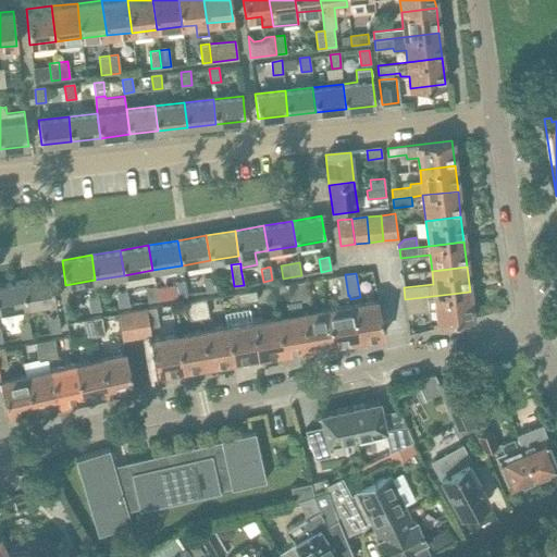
[(345,274),(334,276),(337,297),(348,296),(345,274)]
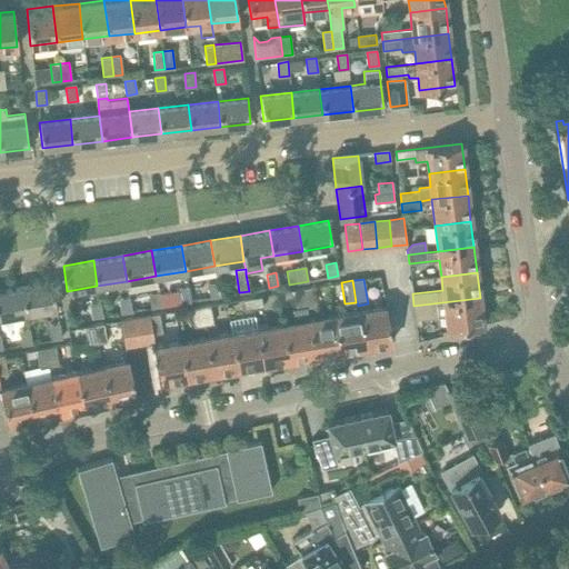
[(22,288),(27,313),(57,308),(52,282),(22,288)]
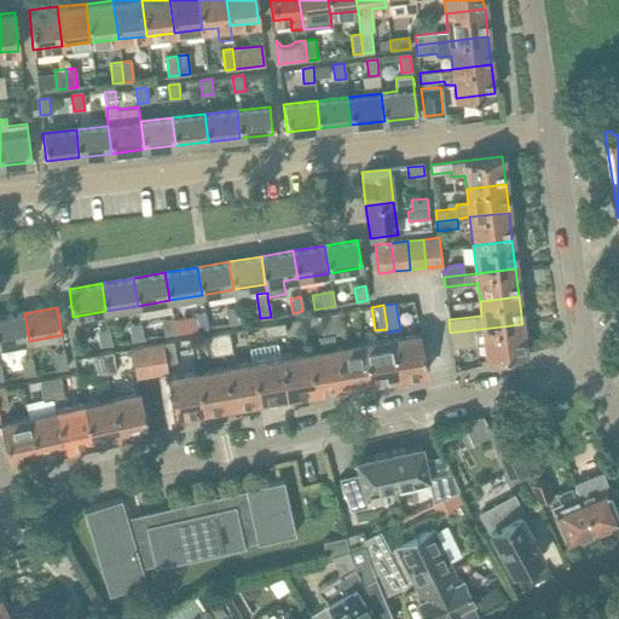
[(239,322),(237,307),(226,310),(229,324),(239,322)]
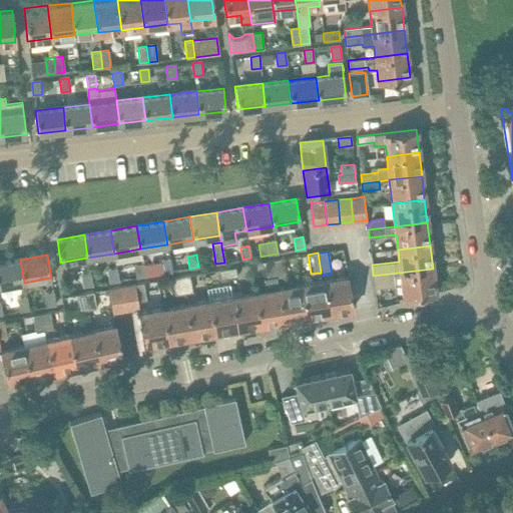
[(0,286),(24,283),(20,260),(0,263),(0,286)]
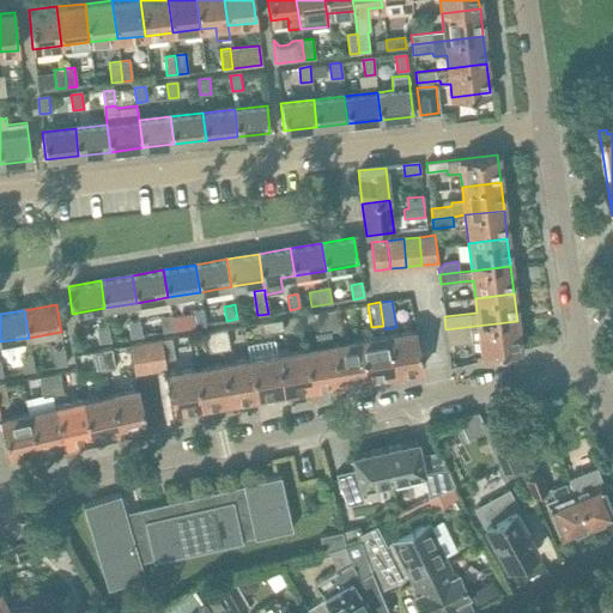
[(205,325),(202,310),(192,311),(194,326),(205,325)]
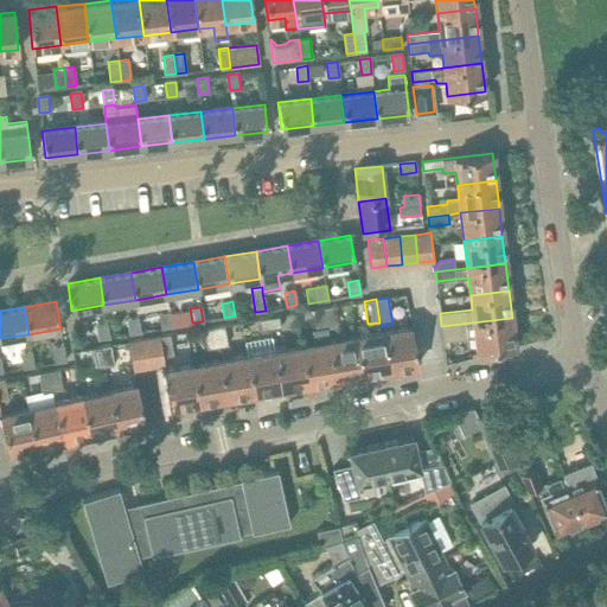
[(323,308),(326,328),(337,326),(333,307),(323,308)]
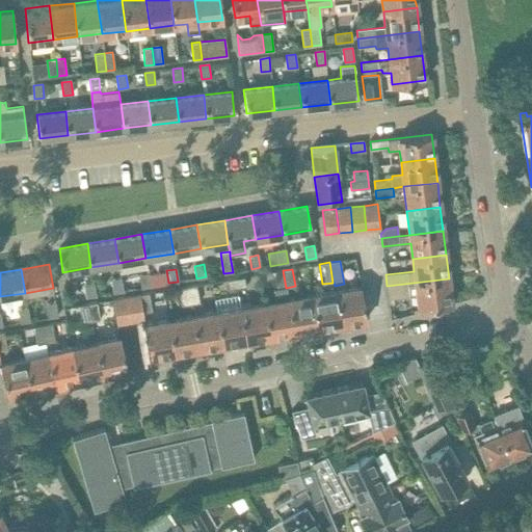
[(275,301),(264,302),(270,337),(294,333),(288,299),(286,288),(283,270),(274,272),(275,281),(277,289),(273,289),(275,301)]
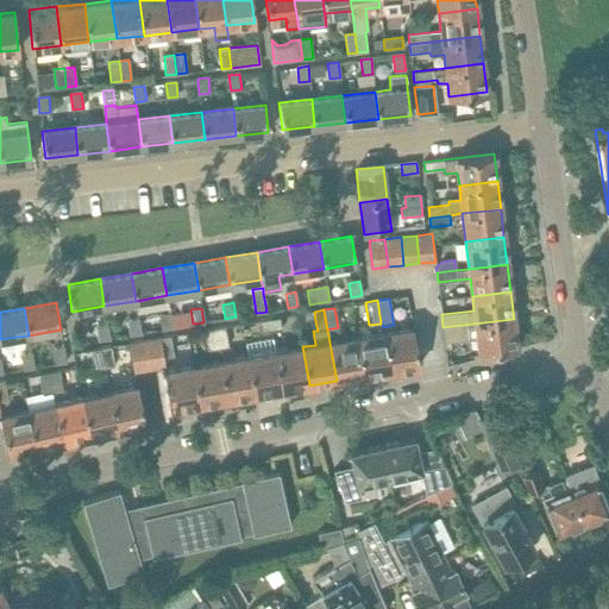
[(173,327),(170,313),(159,315),(162,330),(173,327)]
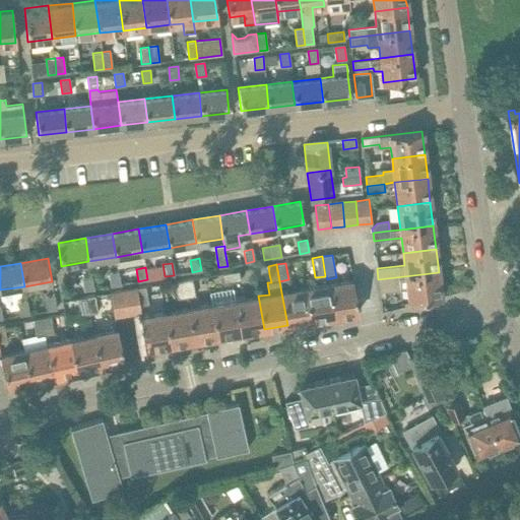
[(239,271),(230,272),(232,281),(240,280),(239,271)]
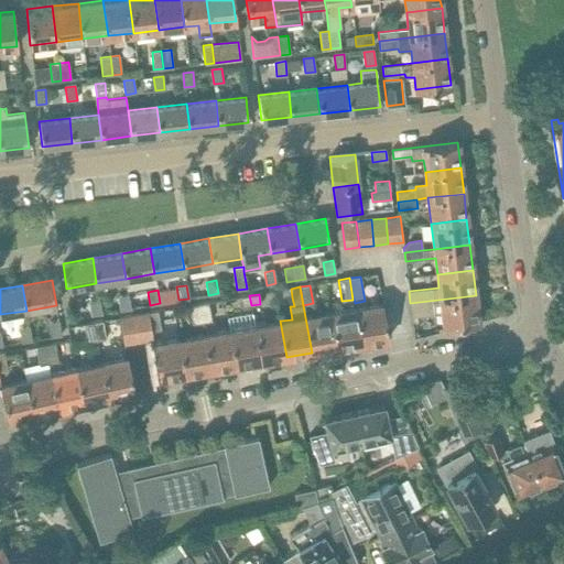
[(130,308),(128,295),(118,296),(120,310),(130,308)]
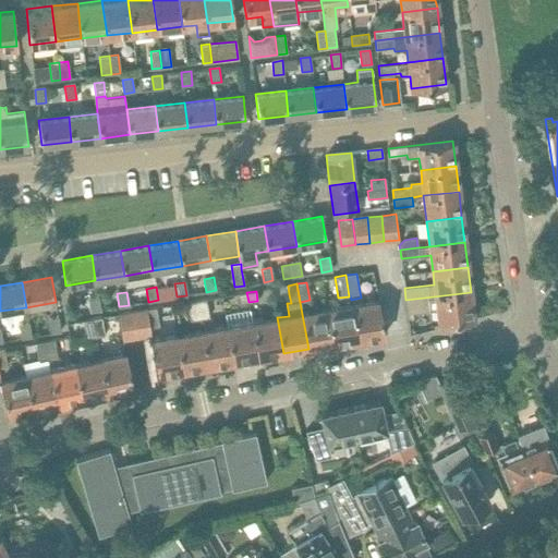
[(239,304),(249,302),(246,292),(238,293),(239,304)]
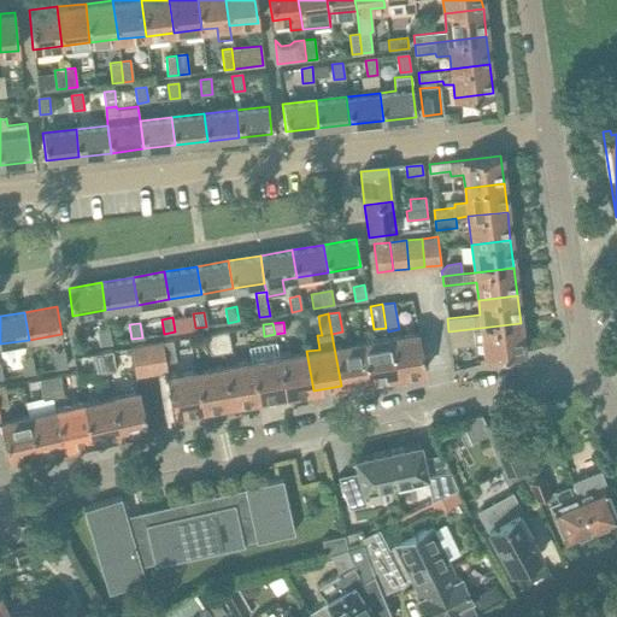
[(523,352),(521,323),(448,331),(451,347),(483,342),(485,357),(523,352)]
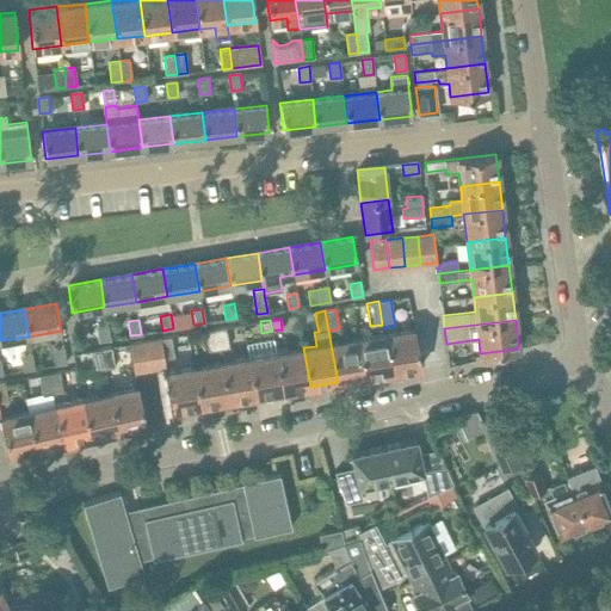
[(110,339),(107,325),(97,327),(99,341),(110,339)]
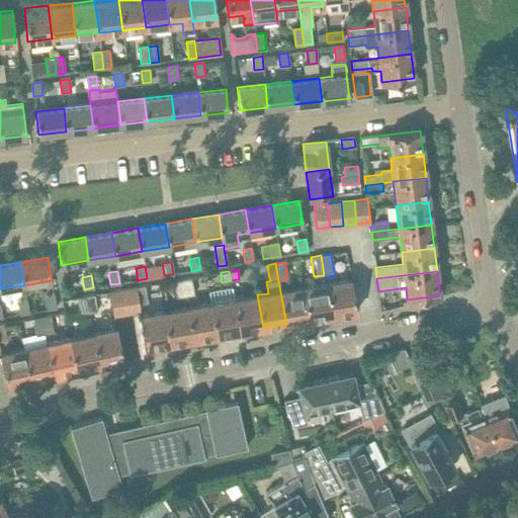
[(191,277),(182,279),(185,295),(194,294),(191,277)]
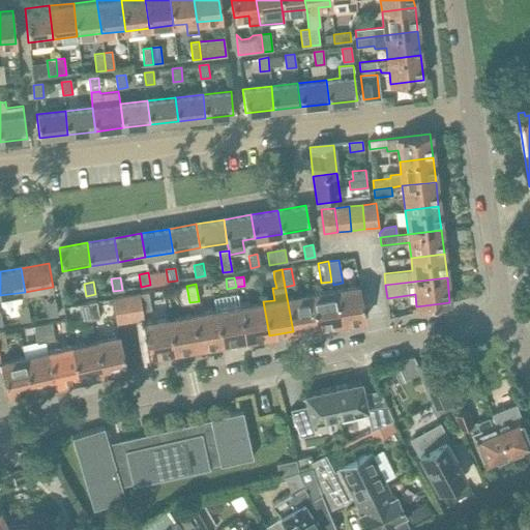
[(186,286),(178,287),(181,304),(189,302),(186,286)]
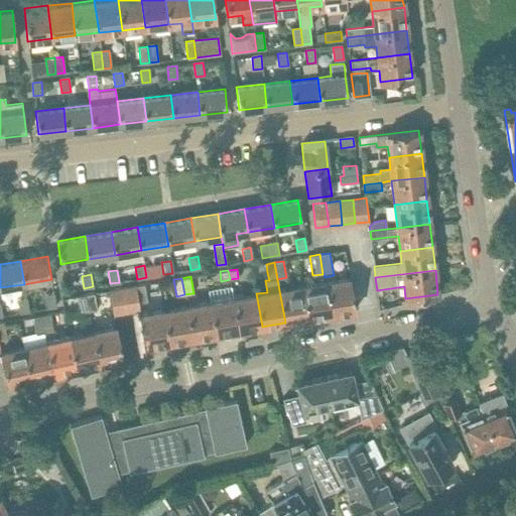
[(326,282),(332,314),(355,310),(350,278),(326,282)]
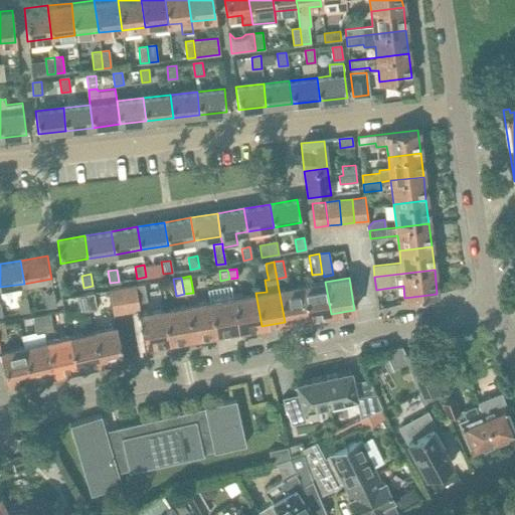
[(325,282),(302,286),(308,318),(331,314),(325,282)]
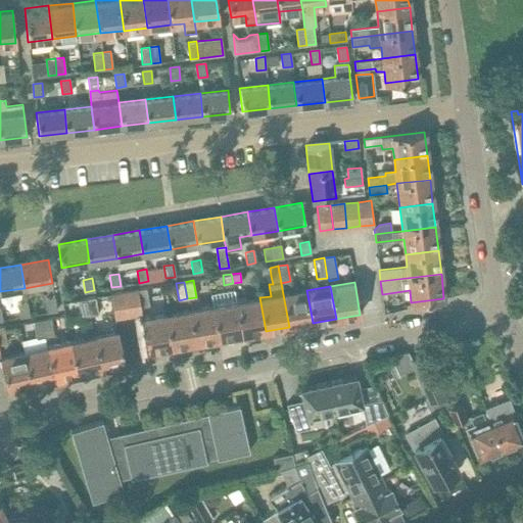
[(145,289),(137,290),(140,307),(148,305),(145,289)]
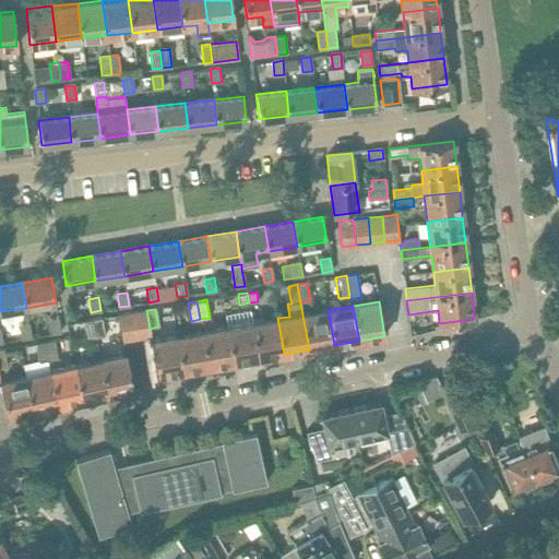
[(146,310),(132,312),(138,339),(151,335),(150,329),(146,310)]
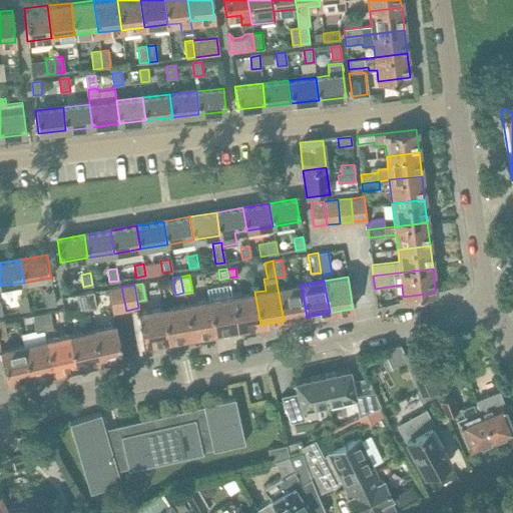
[(284,321),(307,317),(301,285),(278,289),(284,321)]
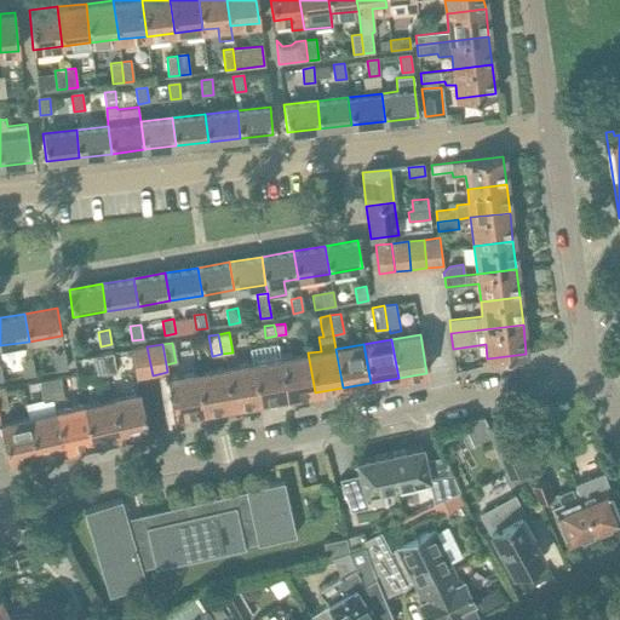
[(136,378),(153,375),(147,346),(131,350),(136,378)]
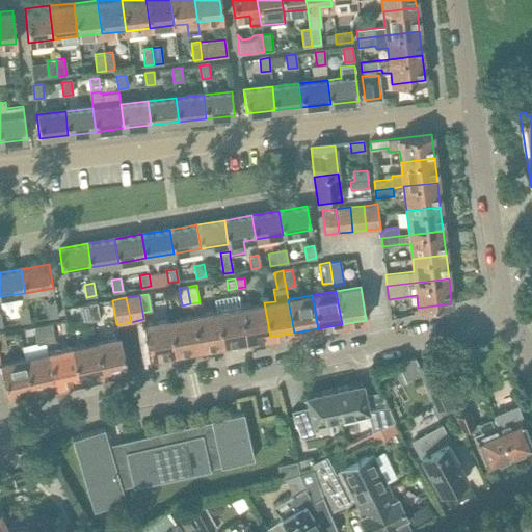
[(97,302),(87,304),(90,321),(100,320),(97,302)]
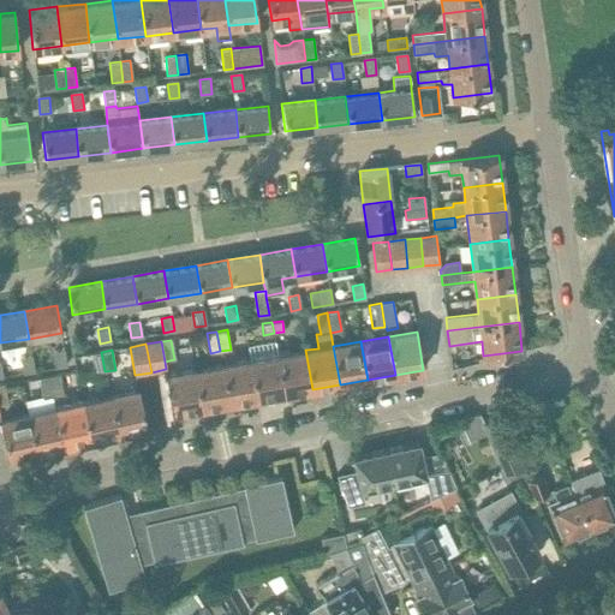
[(305,350),(278,354),(285,394),(312,389),(305,350)]
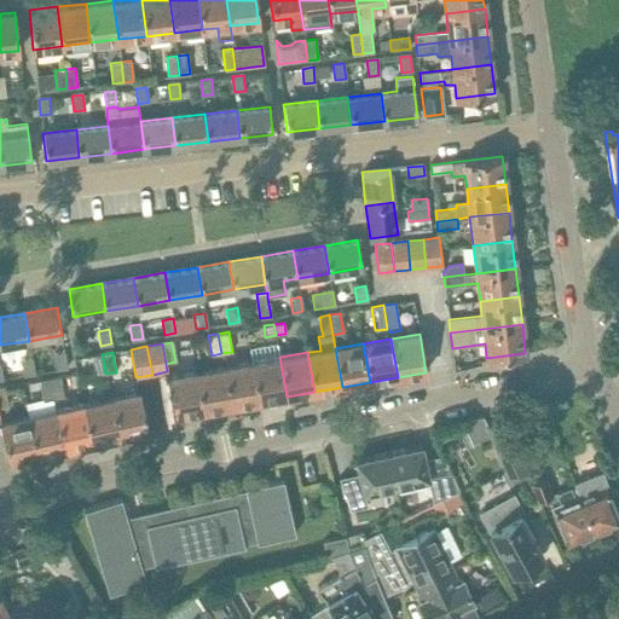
[(68,369),(64,353),(55,356),(57,370),(68,369)]
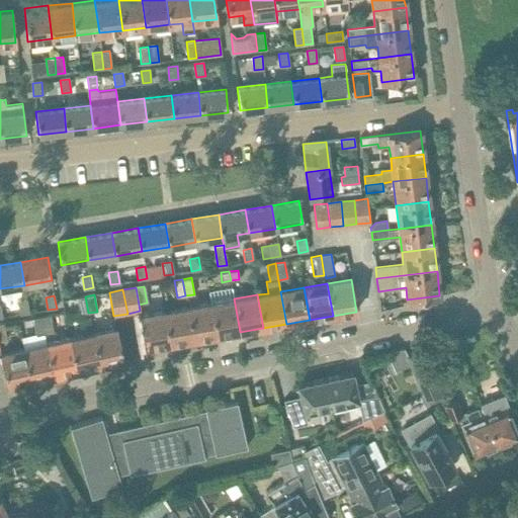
[(85,296),(77,297),(80,315),(88,313),(85,296)]
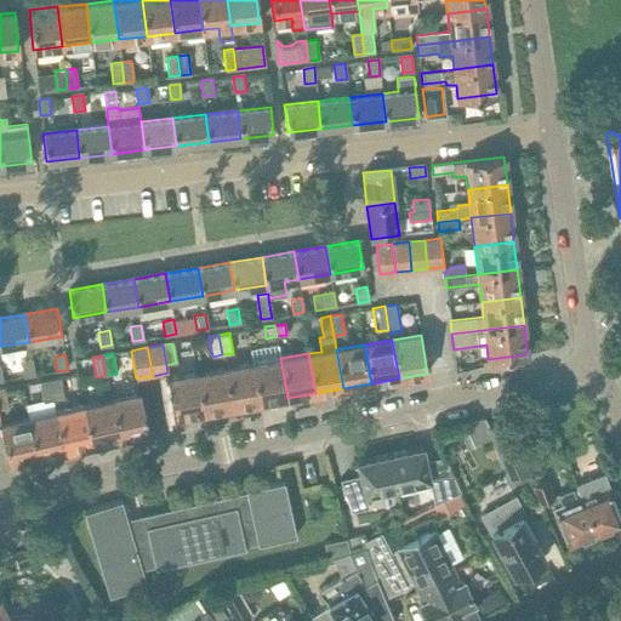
[(280,358),(252,363),(260,402),(288,398),(280,358)]
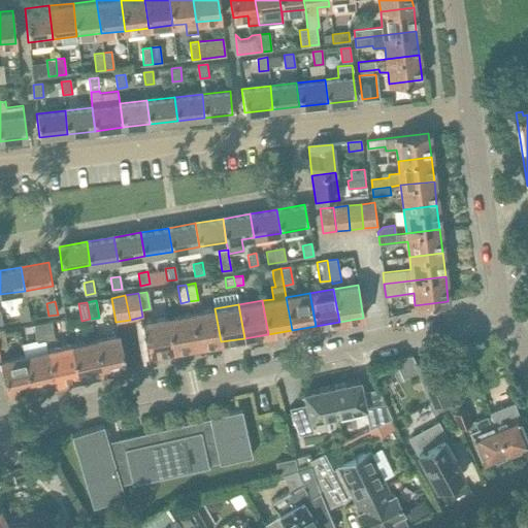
[(29,319),(27,306),(19,307),(21,321),(29,319)]
